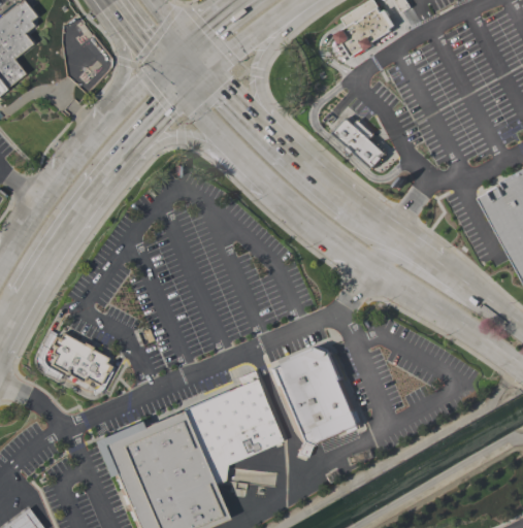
[(0,15),(2,14),(3,15),(20,2),(21,3),(26,0),(39,17),(33,21),(36,26),(27,34),(34,43),(15,59),(27,73),(8,89),(9,90),(0,96),(0,15)]
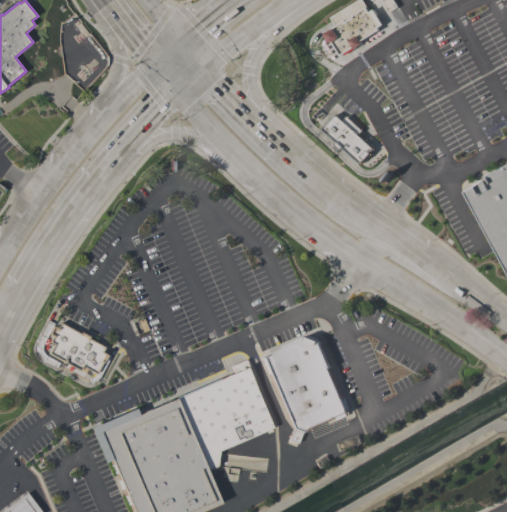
[(331,36),(332,33),(341,27),(339,23),(336,18),(363,0),(368,0),(371,3),(376,12),(379,10),(388,25),(384,28),(385,30),(366,41),(368,44),(360,49),(359,48),(346,56),(338,43),(334,42),(331,36)]
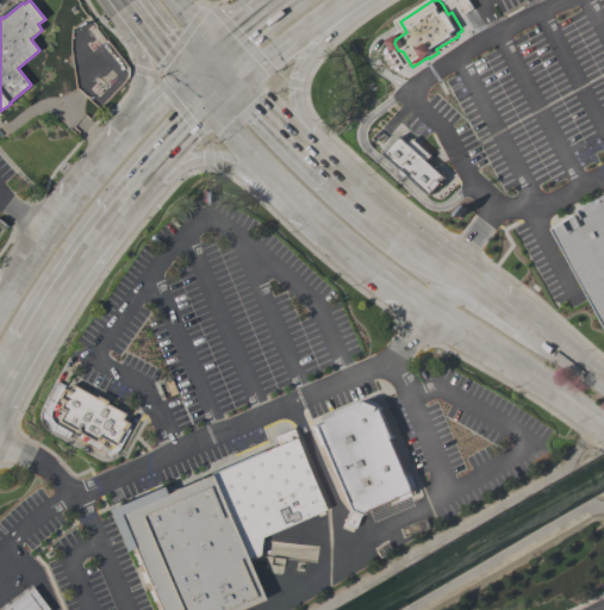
[(474,0),(480,8),(469,16),(459,0),(474,0)]
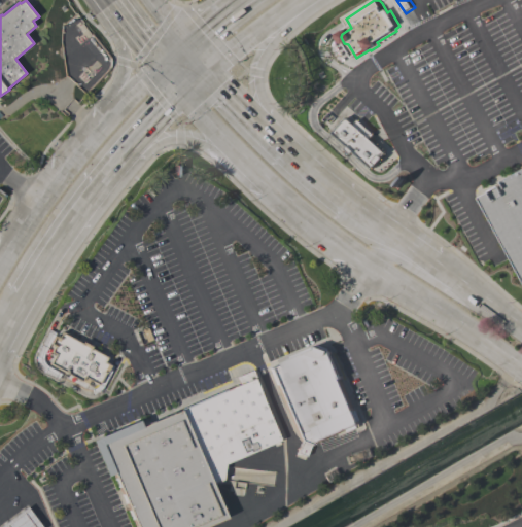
[(358,124),(362,119),(379,135),(375,139),(390,153),(387,157),(387,159),(381,166),(381,165),(377,169),(358,152),(356,154),(351,149),(352,147),(337,133),(351,117),(358,124)]
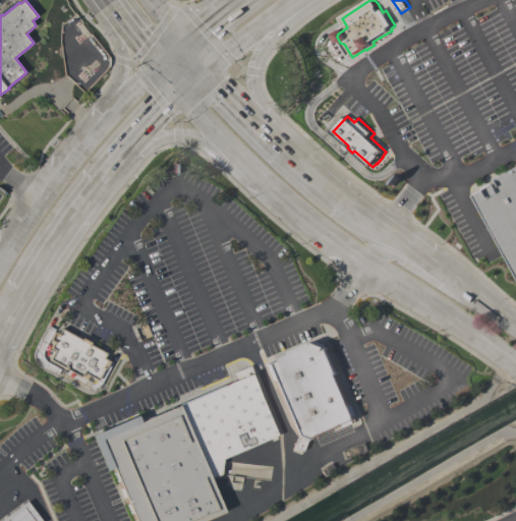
[(515,263),(479,195),(503,182),(502,179),(515,171),(515,263)]
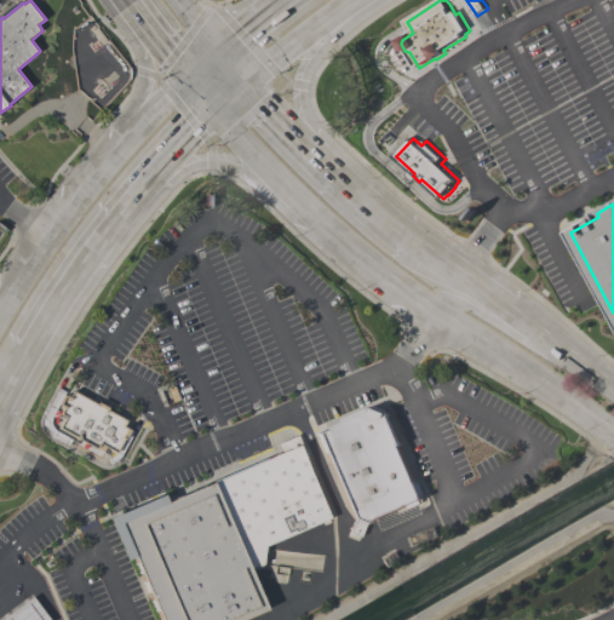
[(126,426),(133,430),(128,438),(127,437),(120,453),(109,447),(107,452),(99,448),(63,430),(69,417),(66,414),(69,407),(63,405),(68,396),(73,399),(76,391),(101,405),(102,403),(112,408),(110,411),(130,422),(126,426)]
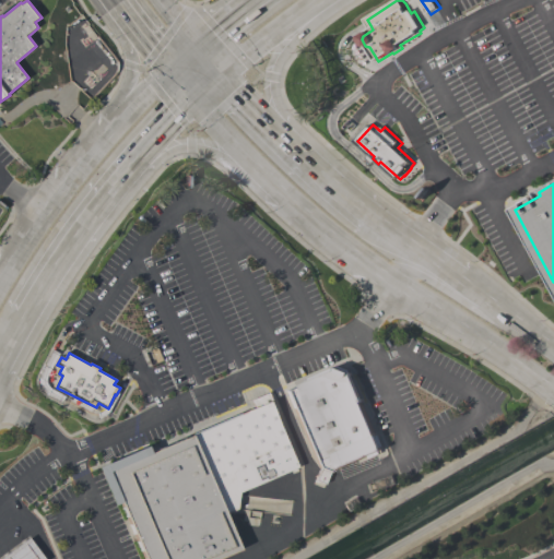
[(342,368),(342,365),(355,370),(355,372),(366,402),(365,402),(379,436),(382,435),(387,447),(384,447),(386,450),(384,452),(384,454),(374,459),(373,455),(334,472),(333,472),(329,484),(319,480),(325,468),(323,468),(291,391),(314,381),(313,379),(341,367),(342,368)]
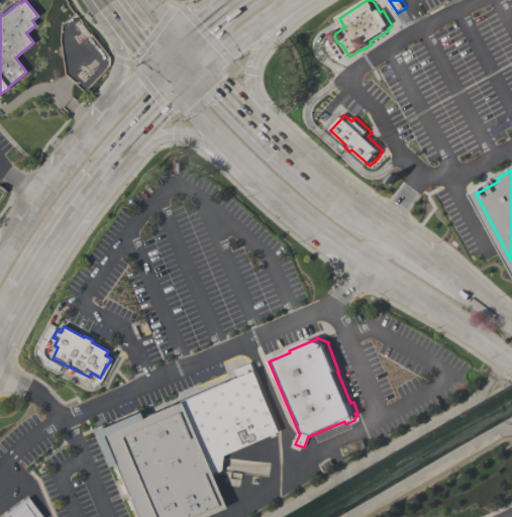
[(222,471),(211,476),(225,508),(204,516),(136,516),(114,464),(108,467),(94,432),(139,413),(142,420),(181,403),(180,402),(238,376),(236,370),(251,364),(261,385),(259,386),(279,432),(224,455),(222,471)]
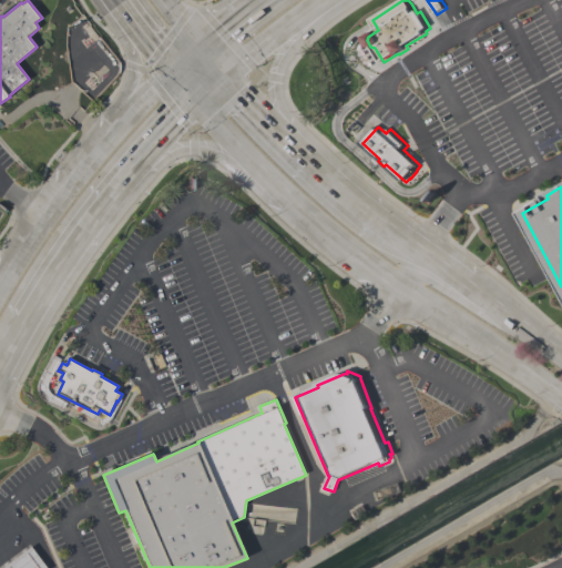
[(49,567),(33,547),(4,567),(49,567)]
